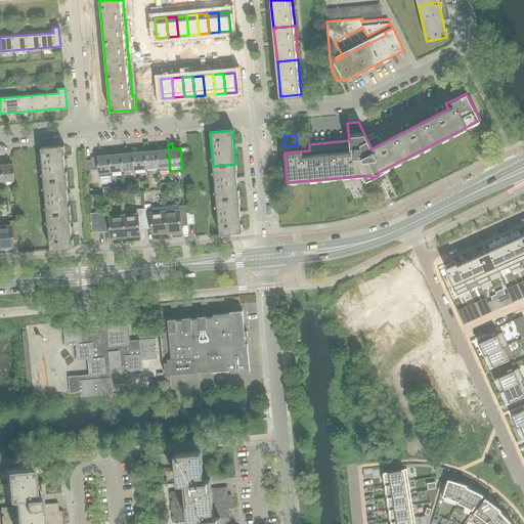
[(156,145),(156,150),(158,167),(159,167),(160,172),(170,171),(168,149),(161,150),(160,145),(156,145)]
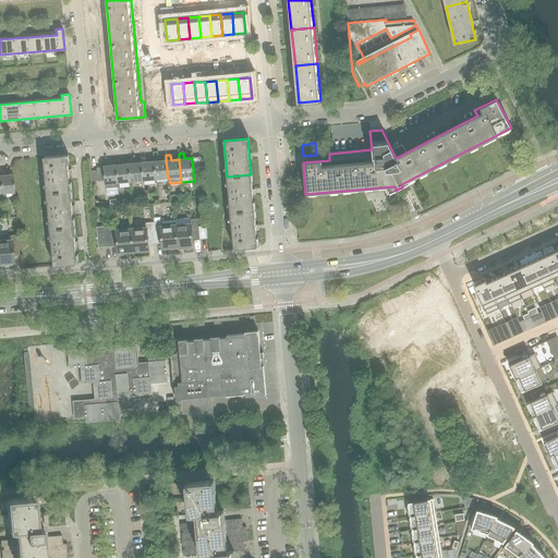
[(155,179),(168,178),(166,160),(158,161),(157,156),(153,156),(154,161),(155,179)]
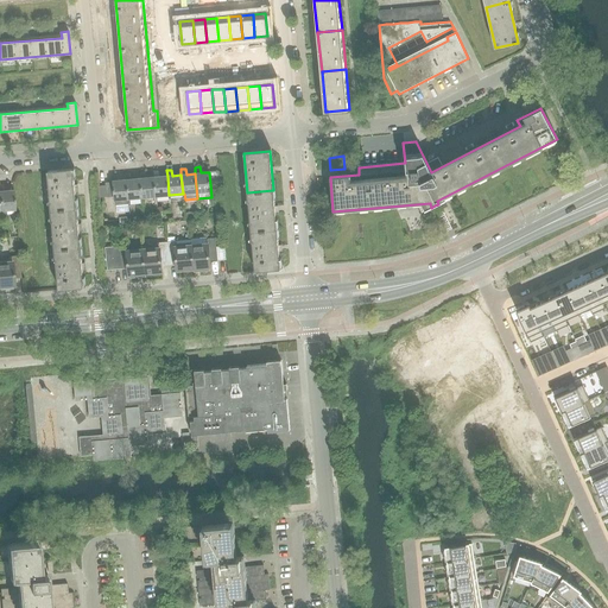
[(48,173),(51,213),(77,210),(74,171),(48,173)]
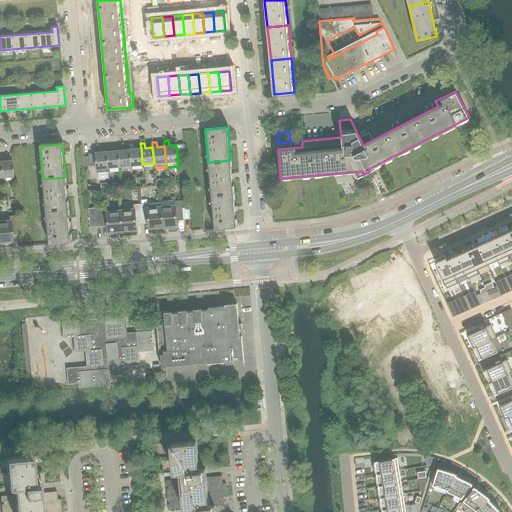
[(129,144),(129,149),(131,166),(142,164),(141,148),(133,149),(132,144),(129,144)]
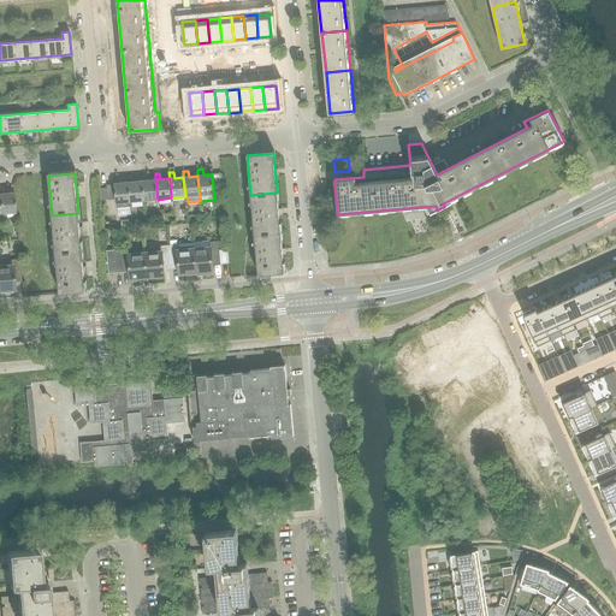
[(141,175),(142,181),(143,201),(158,200),(155,179),(147,181),(146,175),(141,175)]
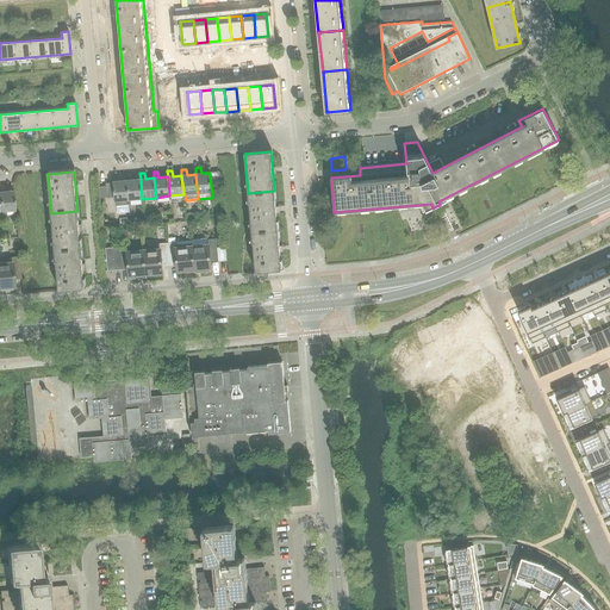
[(132,180),(130,174),(126,175),(126,181),(129,200),(142,199),(141,179),(132,180)]
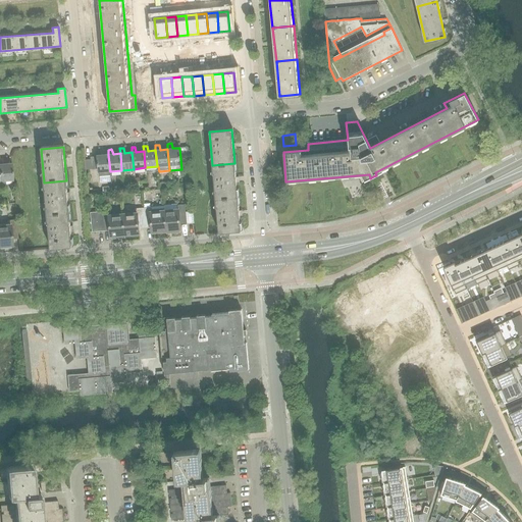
[(103,155),(101,150),(96,151),(98,172),(99,172),(99,176),(110,175),(110,171),(108,155),(103,155)]
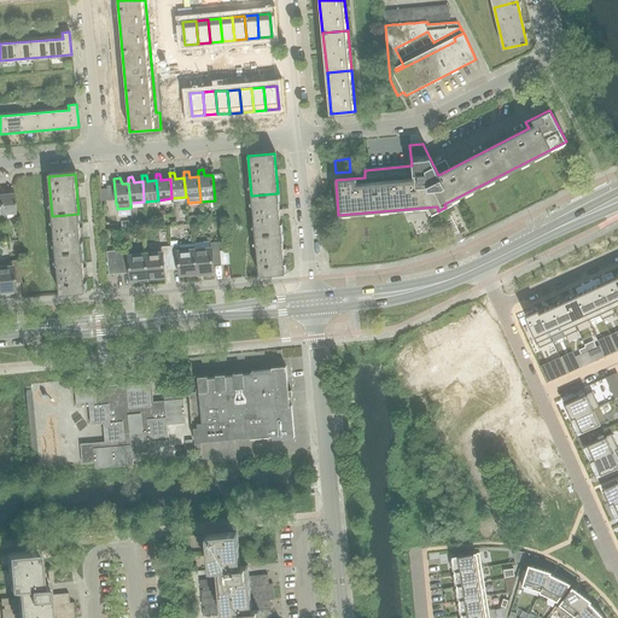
[(3,188),(0,188),(0,211),(0,214),(4,214),(4,219),(15,217),(13,213),(15,213),(13,193),(4,194),(3,188)]
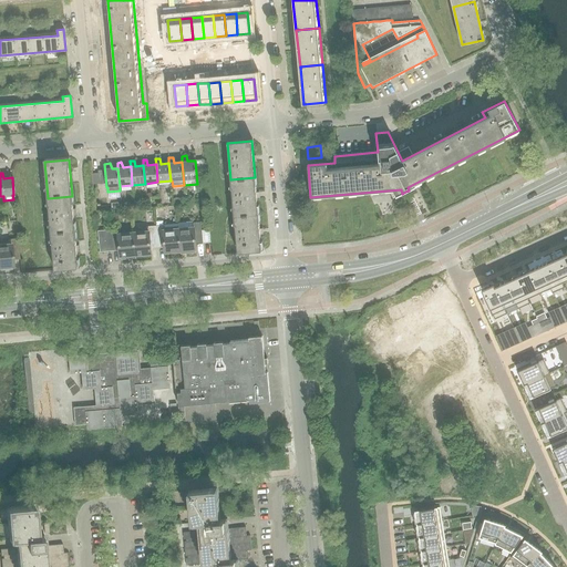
[(258,214),(255,177),(230,179),(234,216),(258,214)]
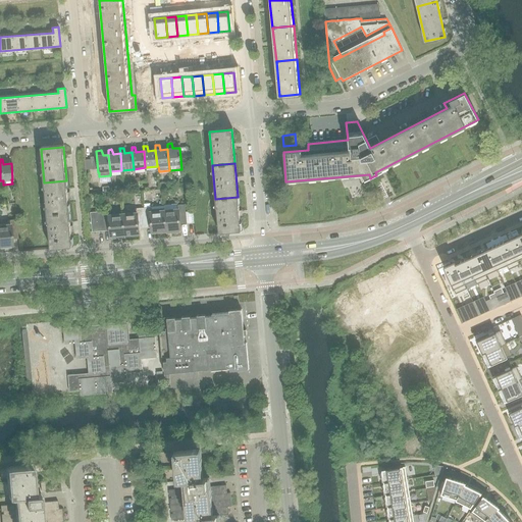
[(44,183),(47,216),(69,214),(66,180),(44,183)]
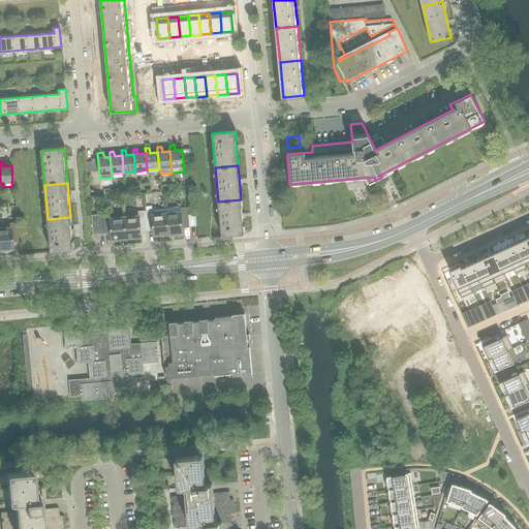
[(221,236),(244,234),(241,199),(218,201),(221,236)]
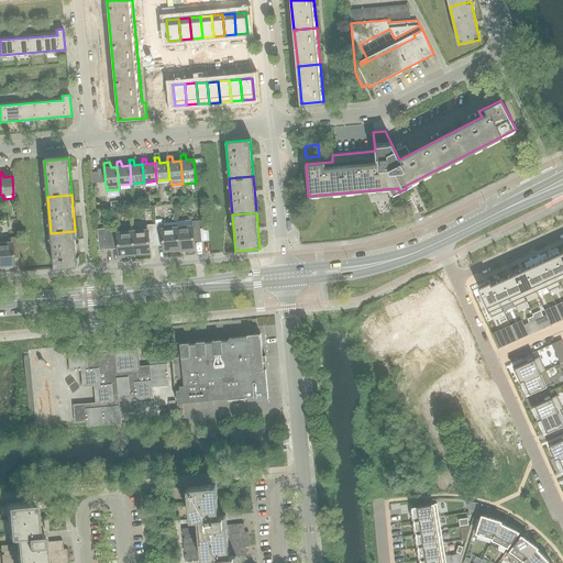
[(190,225),(177,227),(177,228),(179,250),(195,249),(194,242),(201,241),(199,220),(190,221),(190,225)]
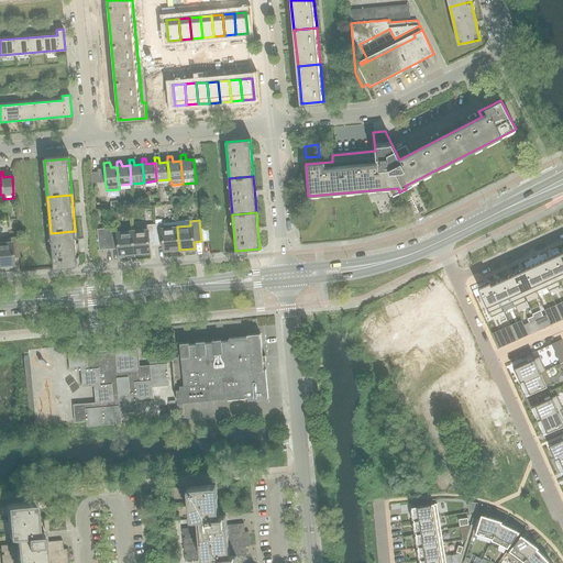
[(156,223),(154,224),(156,245),(163,244),(164,251),(179,250),(177,228),(177,227),(176,222),(162,223),(156,223)]
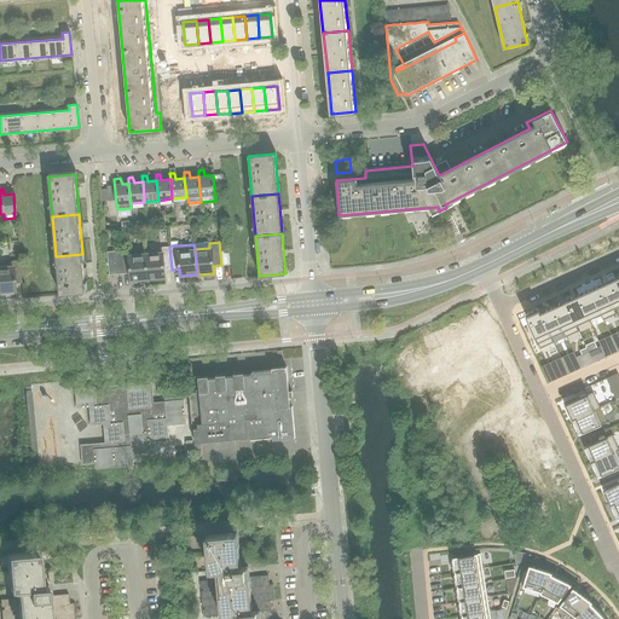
[(161,253),(145,254),(148,278),(165,277),(163,270),(172,270),(169,247),(160,247),(161,253)]
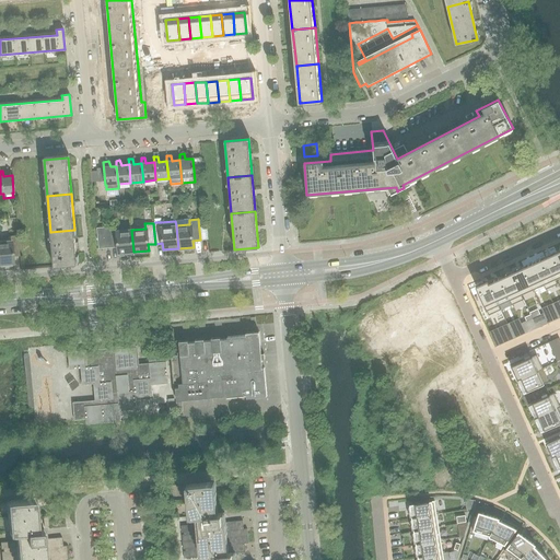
[(108,226),(97,228),(100,248),(111,247),(118,247),(118,254),(133,252),(131,230),(131,229),(118,230),(117,226),(108,226)]
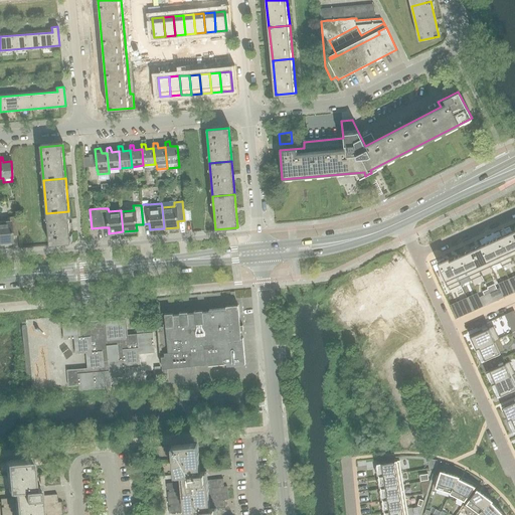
[(71,244),(68,211),(46,213),(50,246),(71,244)]
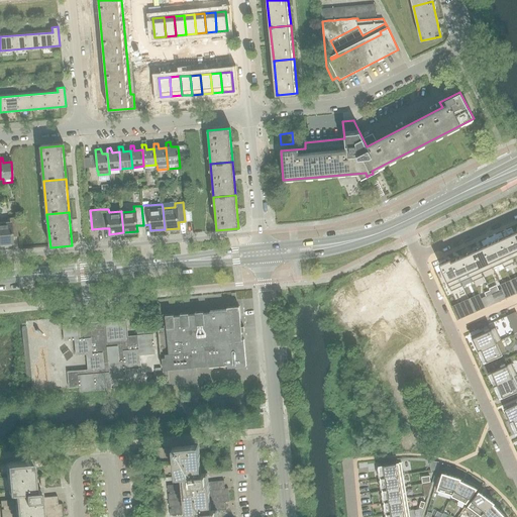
[(0,243),(12,243),(11,236),(18,236),(16,217),(8,218),(8,222),(0,222),(0,243)]
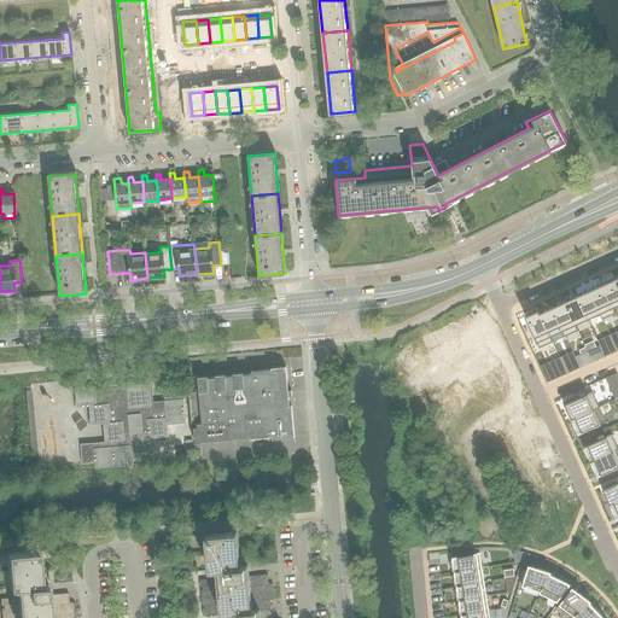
[(617,286),(614,279),(602,284),(613,308),(617,305),(617,286)]
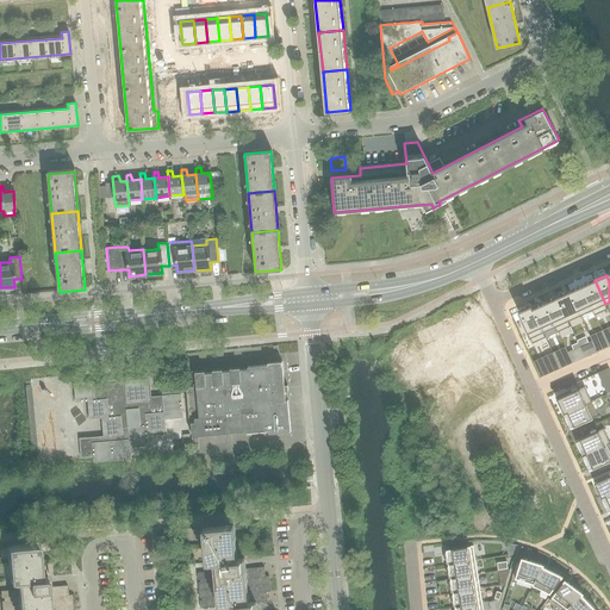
[(595,280),(582,286),(592,310),(605,304),(595,280)]
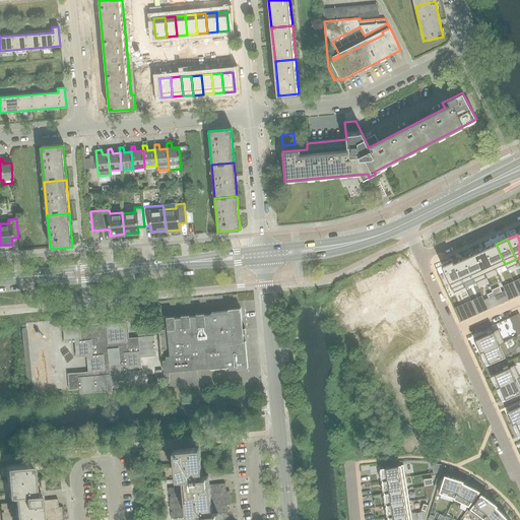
[(496,244),(485,249),(495,269),(505,264),(496,244)]
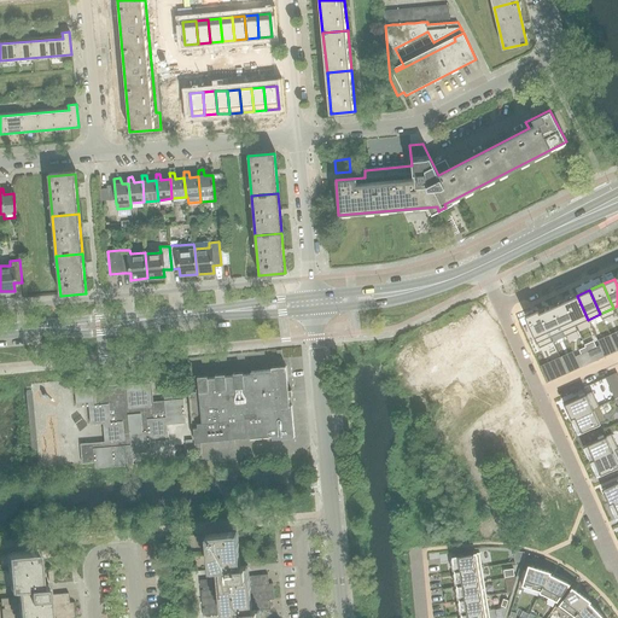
[(577,296),(564,302),(575,325),(588,320),(577,296)]
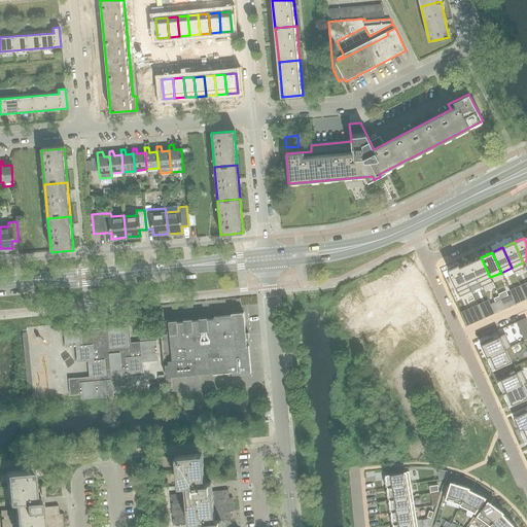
[(481,257),(470,261),(480,282),(490,277),(481,257)]
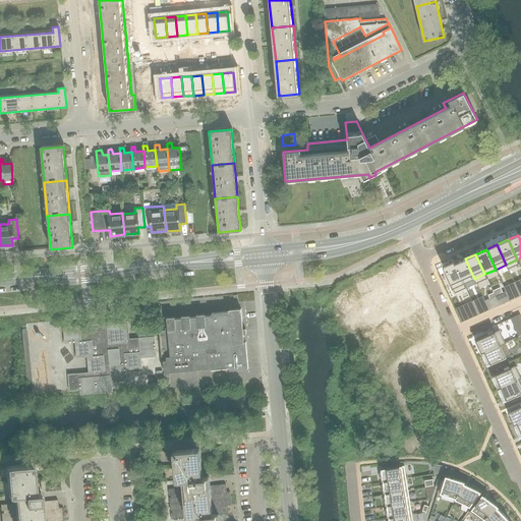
[(465,258),(455,264),(464,284),(474,279),(465,258)]
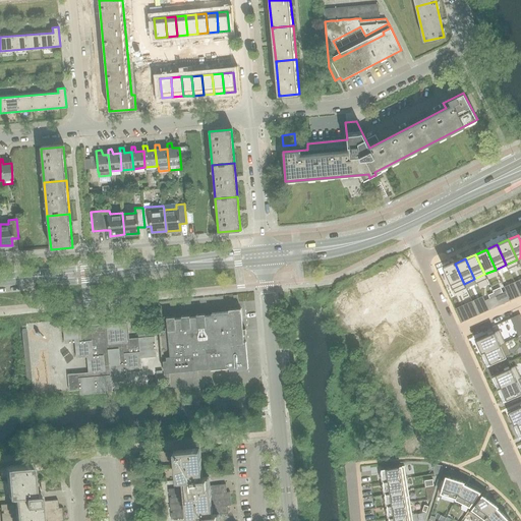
[(454,262),(443,267),(453,289),(464,284),(455,264),(454,262)]
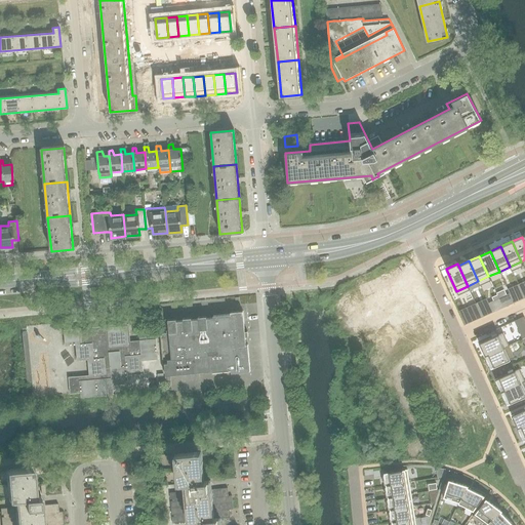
[(363,281),(352,285),(357,296),(368,292),(363,281)]
